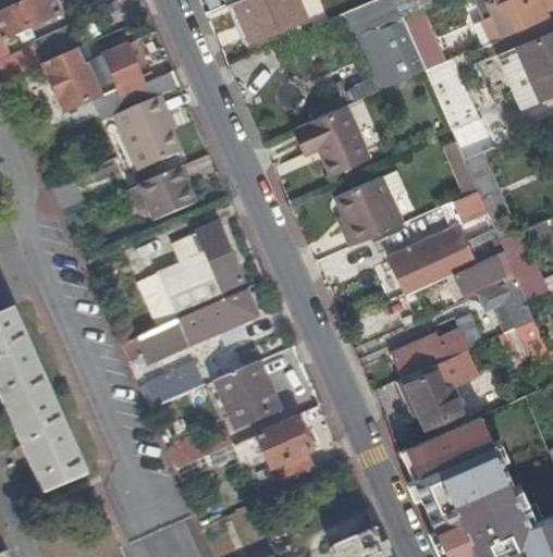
[(23,0),(0,10),(0,21),(7,36),(63,12),(57,0),(23,0)]
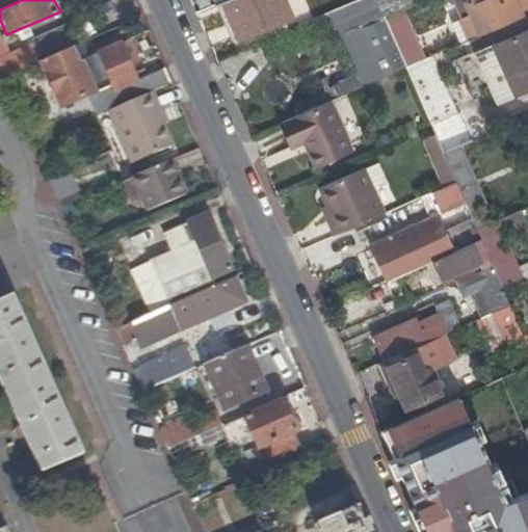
[(232,0),(228,2),(248,51),(301,27),(289,0),(232,0)]
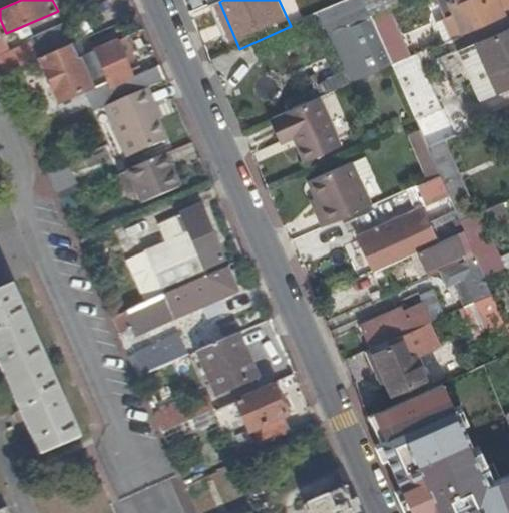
[(347,0),(322,12),(353,81),(393,64),(371,15),(364,0),(347,0)]
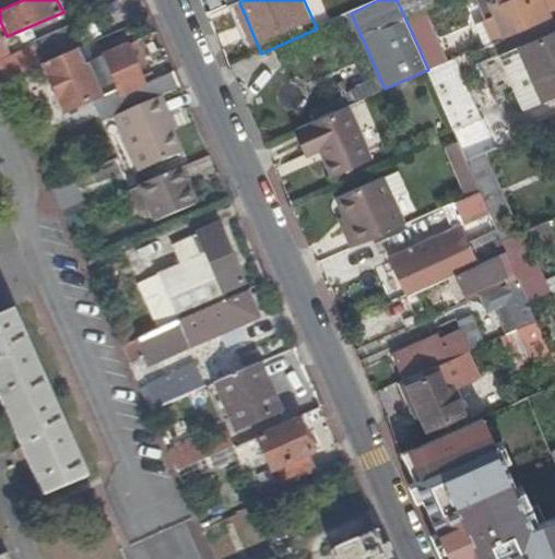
[(435,3),(433,0),(397,0),(404,16),(414,12),(435,3)]
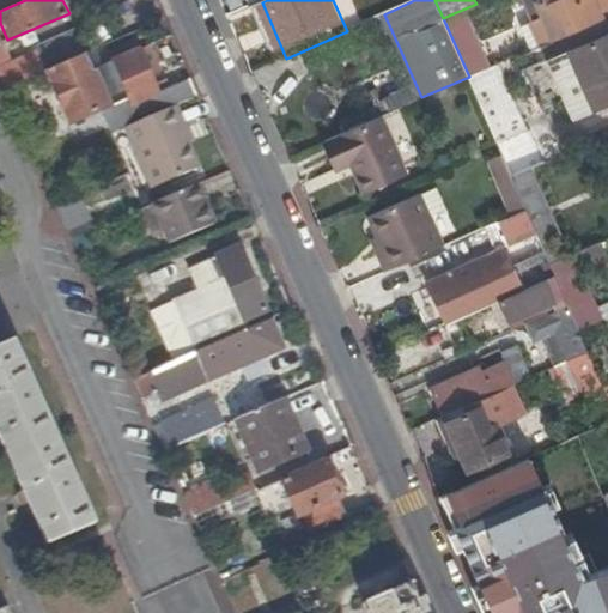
[(517,0),(528,24),(539,20),(548,43),(607,18),(607,16),(600,0),(517,0)]
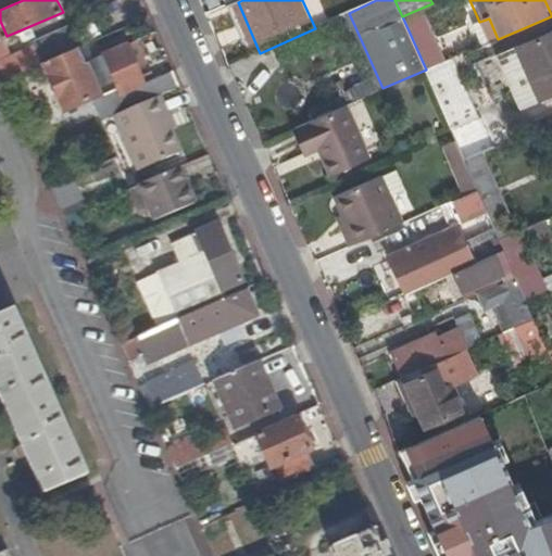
[(423,36),(412,12),(402,16),(426,70),(441,64),(429,33),(423,36)]
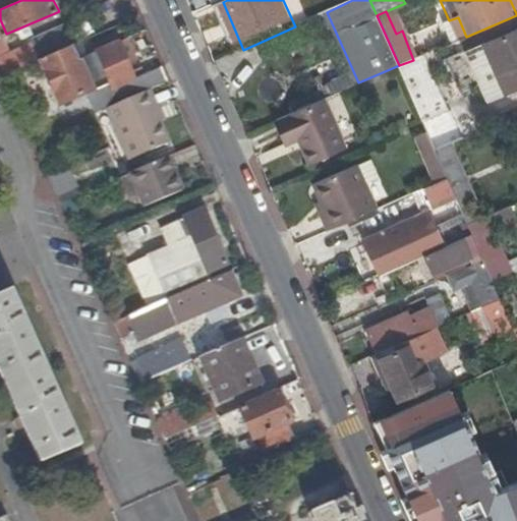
[(0,25),(0,61),(6,75),(42,60),(73,46),(64,24),(29,40),(31,44),(10,53),(0,25)]
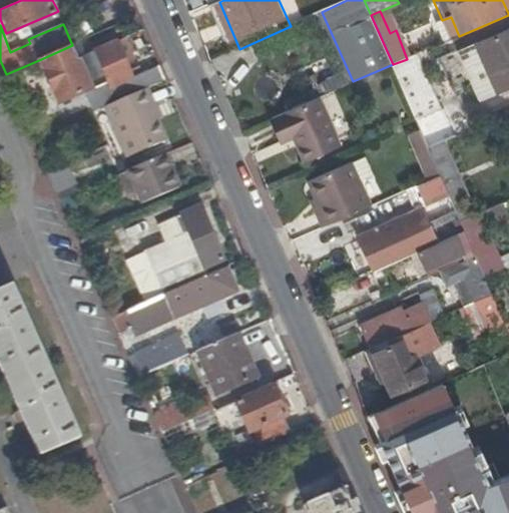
[(469,78),(477,98),(508,83),(508,28),(439,59),(451,86),(469,78)]
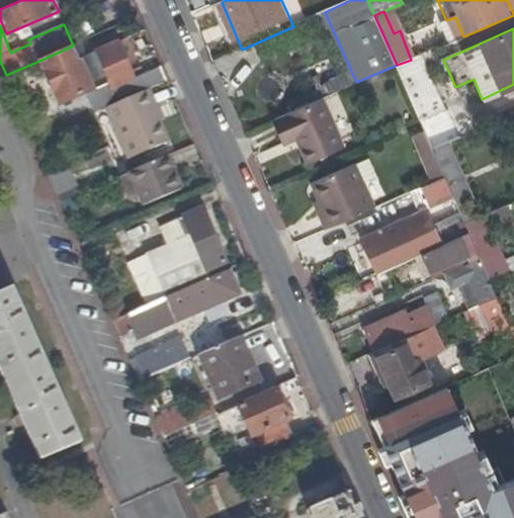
[(110,105),(150,88),(167,81),(167,77),(162,65),(135,77),(119,42),(88,56),(102,88),(104,92),(110,105)]
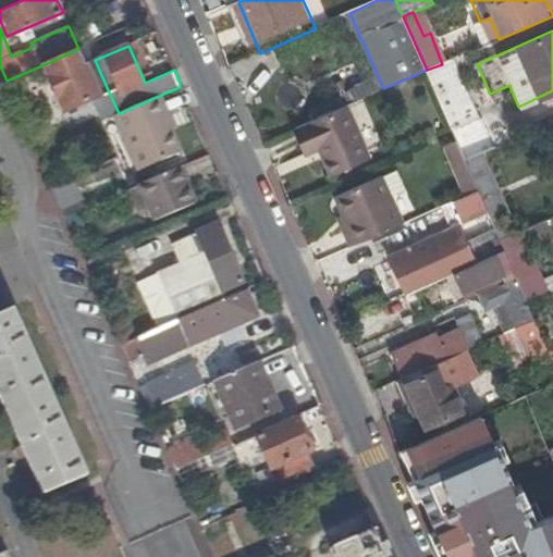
[(78,49),(45,64),(66,114),(101,99),(85,64),(78,49)]
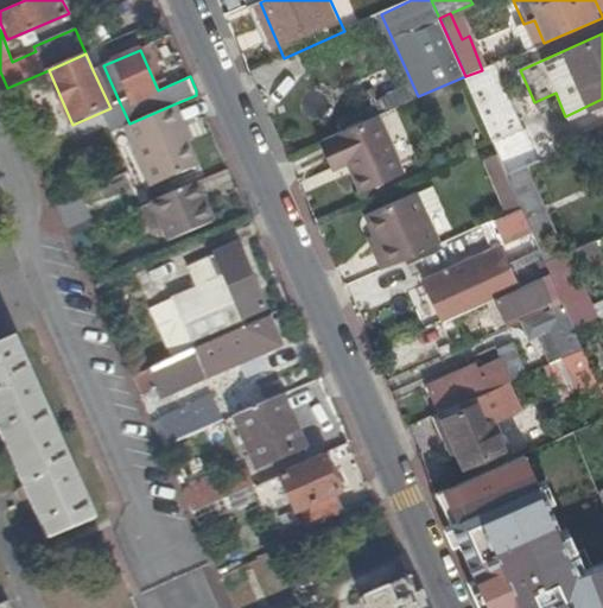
[(120,103),(103,65),(93,70),(110,108),(120,103)]
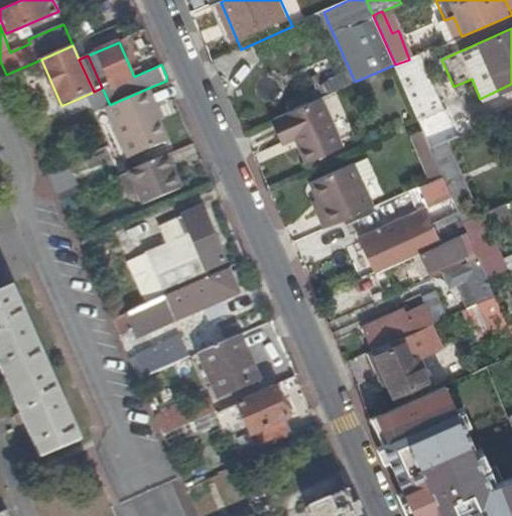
[(443,112),(418,55),(409,59),(395,65),(415,112),(420,122),(443,112)]
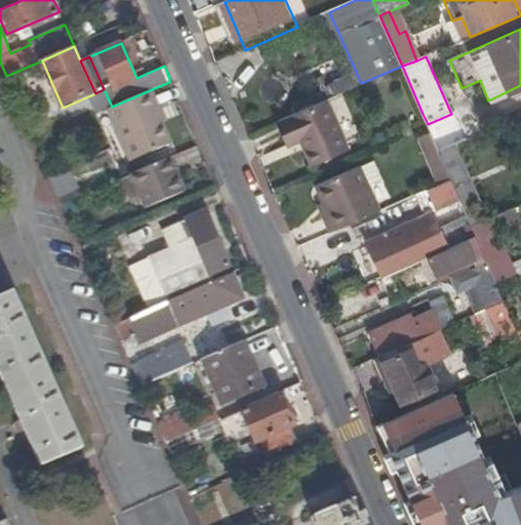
[(112,107),(110,108),(132,158),(169,142),(160,120),(156,110),(160,108),(152,89),(112,107)]
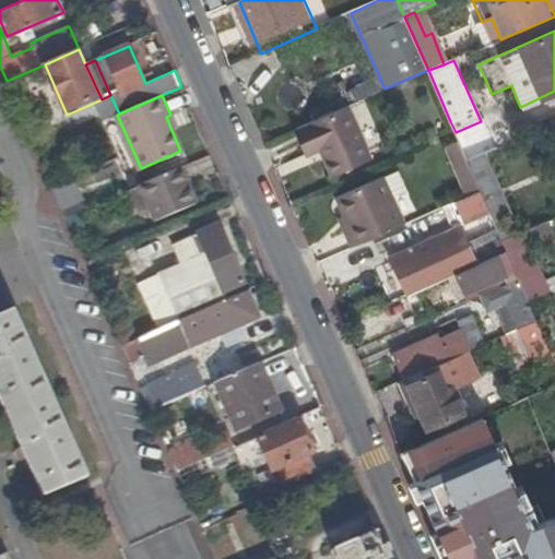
[(119,114),(113,99),(97,106),(103,120),(105,119),(117,115),(119,114)]
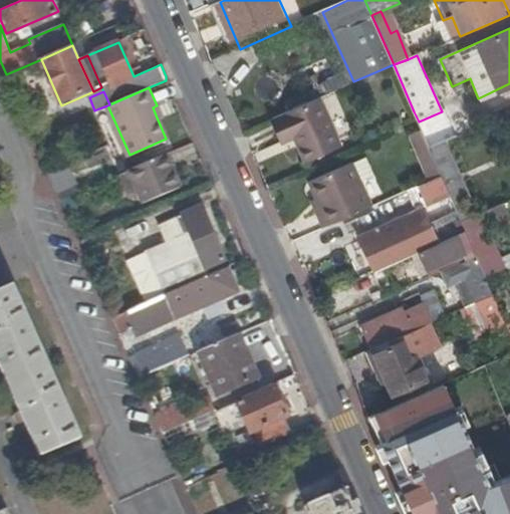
[(340,146),(321,96),(273,116),(283,140),(294,136),(303,160),(340,146)]
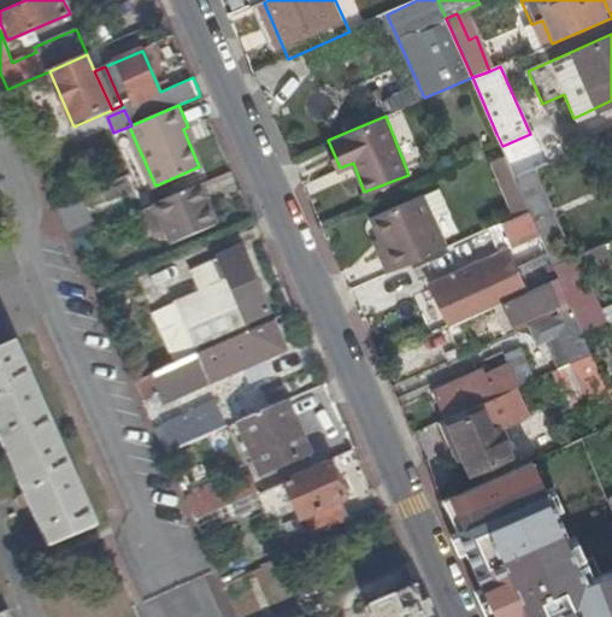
[(194,140),(188,127),(183,129),(188,141),(194,140)]
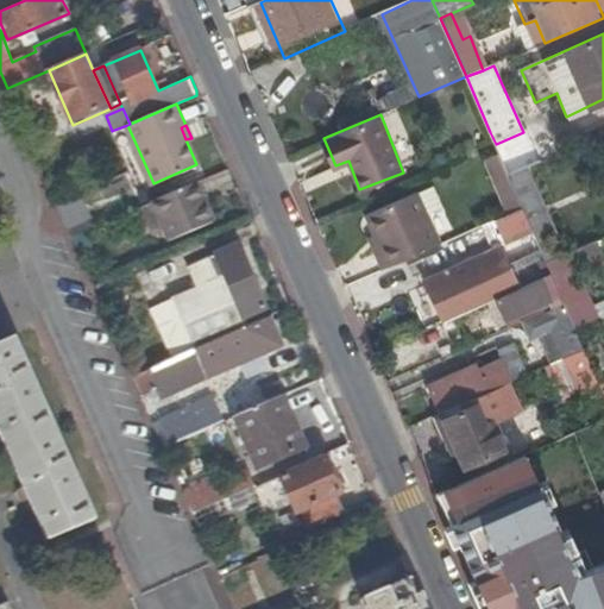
[(501,157),(507,174),(527,165),(542,158),(530,130),(523,132),(496,144),(495,145),(501,157)]
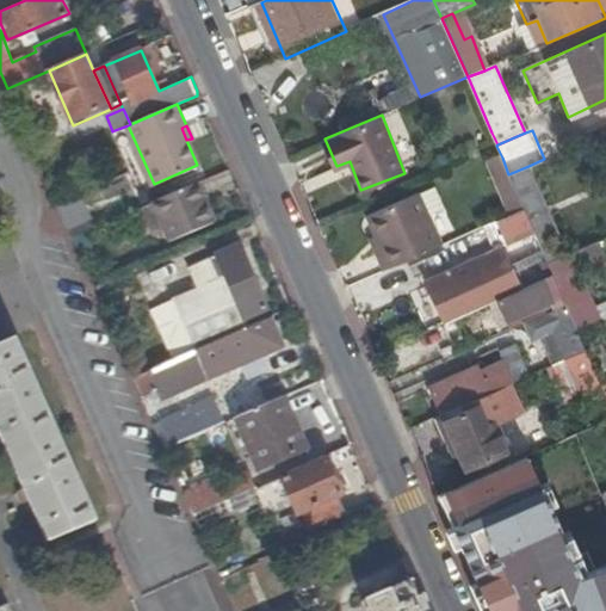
[(508,174),(502,158),(492,161),(504,190),(514,185),(508,174)]
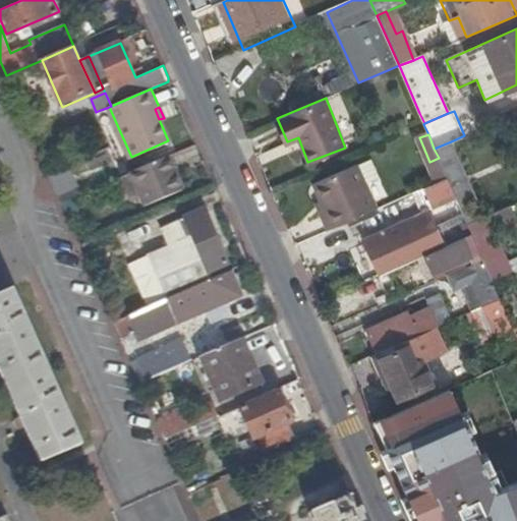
[(484,218),(451,141),(434,149),(439,158),(447,177),(451,186),(467,224),(484,218)]
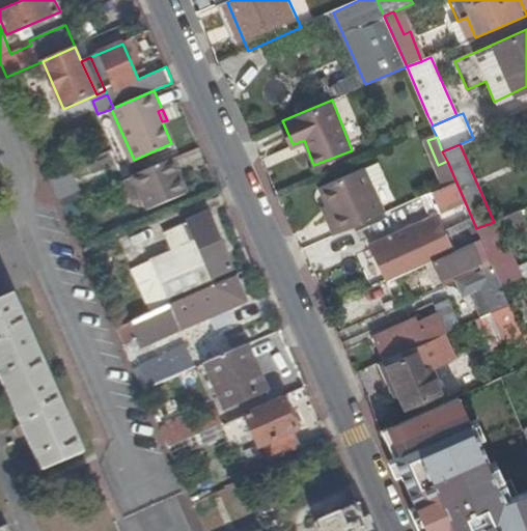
[(171,159),(133,175),(146,210),(185,194),(171,159)]
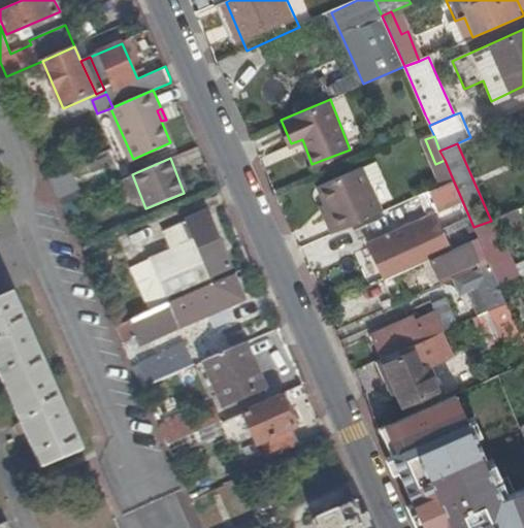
[(453,179),(445,160),(435,164),(445,184),(453,179)]
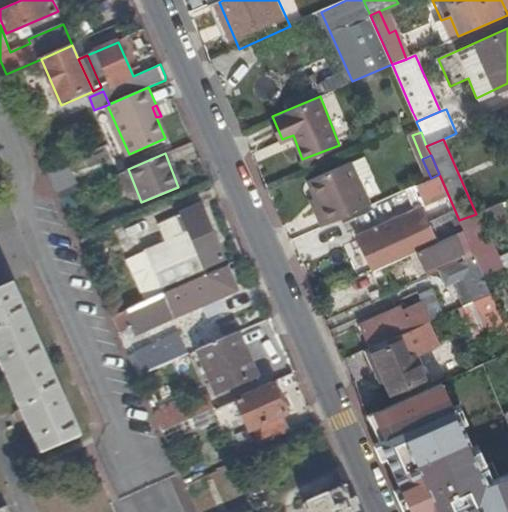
[(317,209),(324,224),(371,204),(351,157),(308,175),(316,194),(322,207),(317,209)]
